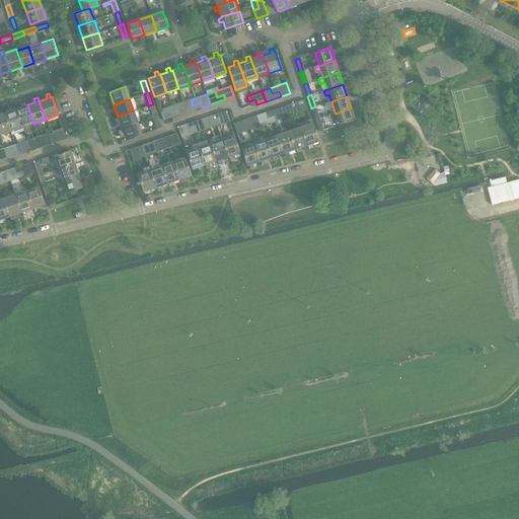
[(191,99),(182,102),(187,113),(202,107),(200,102),(193,105),(191,99)]
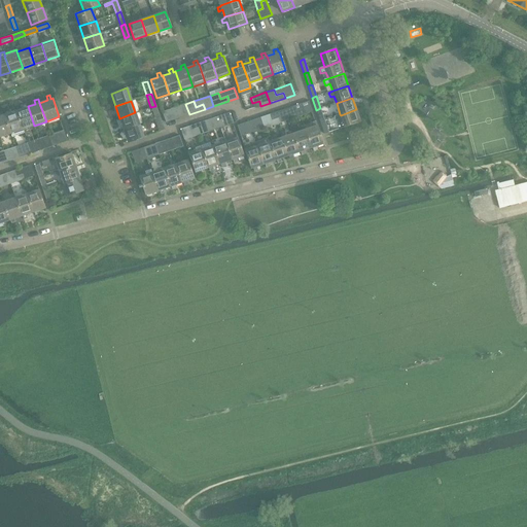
[(309,101),(292,106),(294,112),(302,109),(304,114),(313,111),(309,101)]
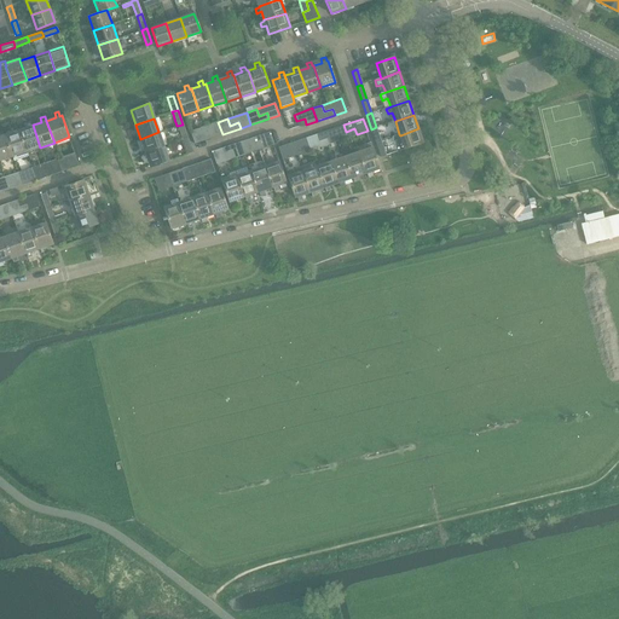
[(28,127),(19,129),(27,151),(40,148),(33,125),(32,126),(30,121),(25,122),(28,127)]
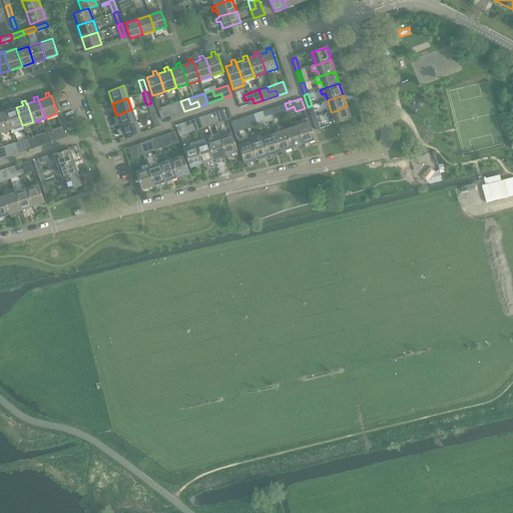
[(180,101),(165,106),(167,111),(174,109),(176,114),(184,111),(180,101)]
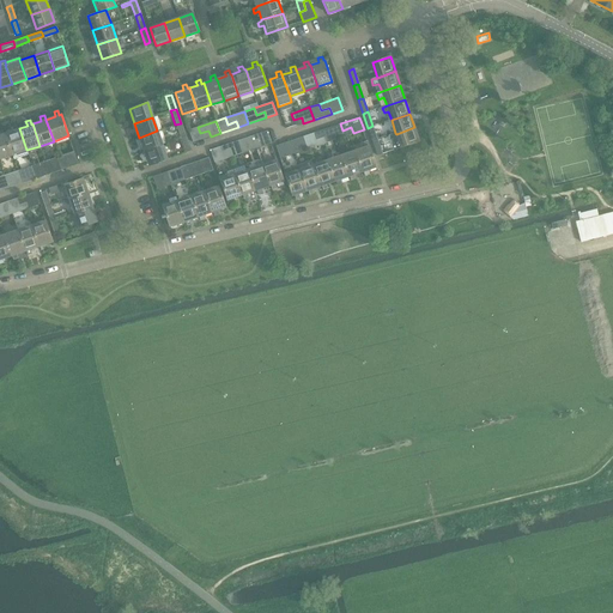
[(175,125),(180,139),(186,138),(181,123),(175,125)]
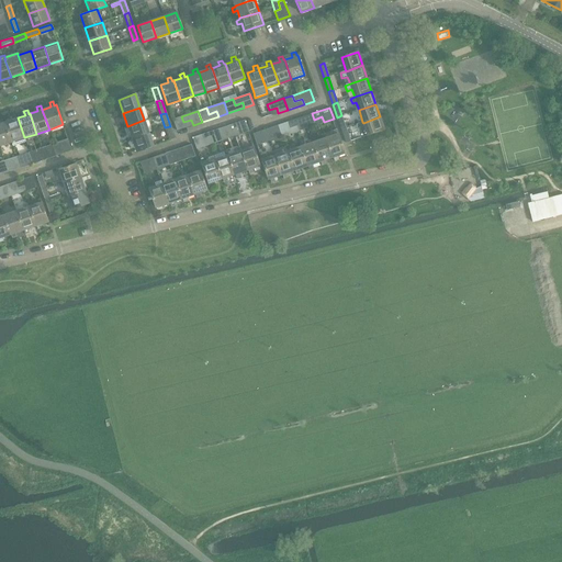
[(312,113),(303,116),(307,127),(324,122),(322,116),(314,120),(312,113)]
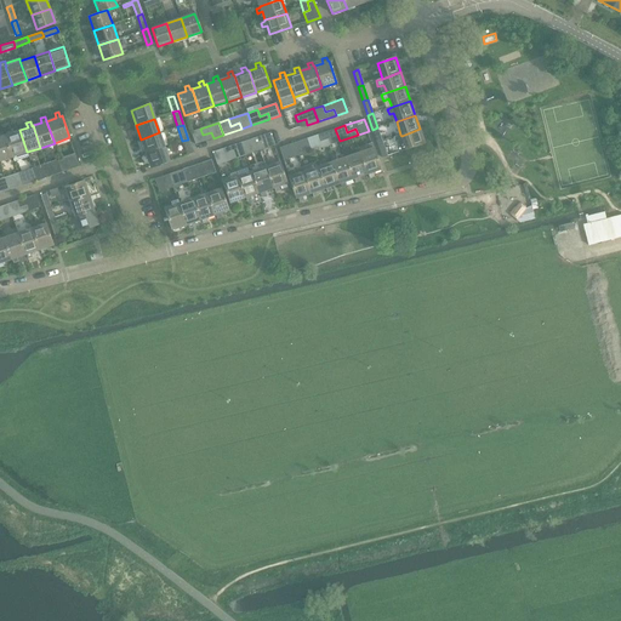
[(5,135),(12,157),(15,161),(28,157),(27,152),(20,130),(18,131),(17,126),(12,127),(13,132),(5,135)]
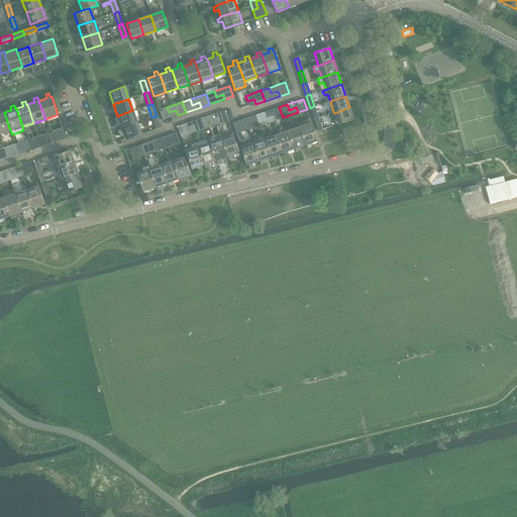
[(310,108),(314,120),(318,118),(314,106),(310,108)]
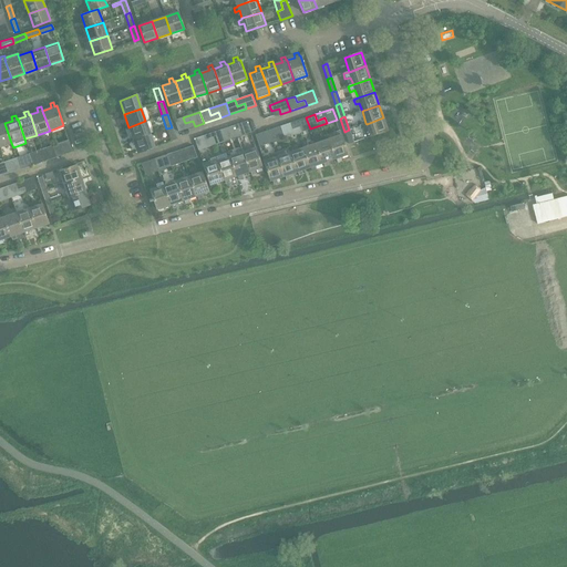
[(178,132),(195,126),(193,121),(185,123),(183,117),(174,120),(178,132)]
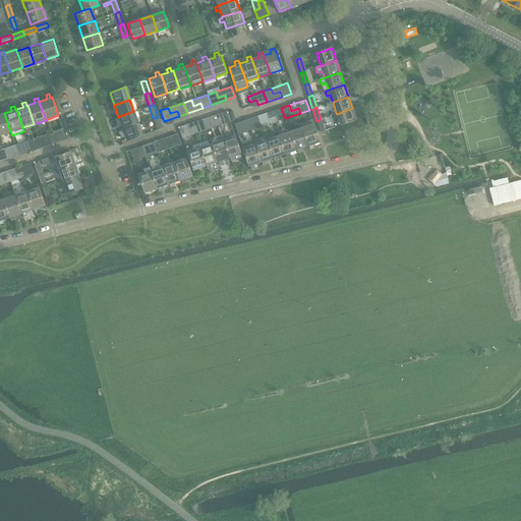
[(281,108),(266,113),(268,119),(275,116),(277,121),(285,118),(281,108)]
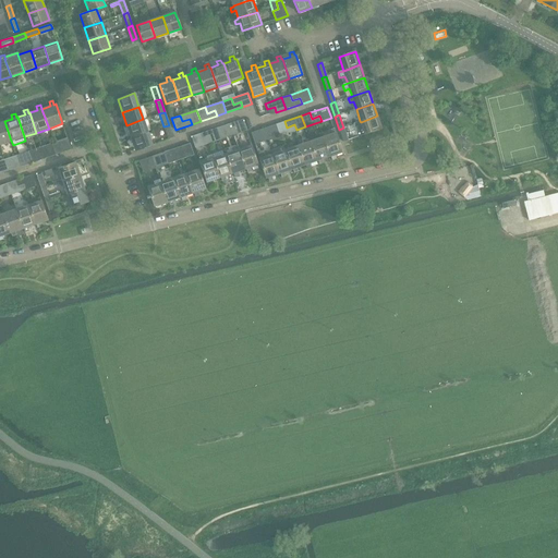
[(381,129),(377,116),(361,122),(360,121),(353,123),(359,136),(381,129)]
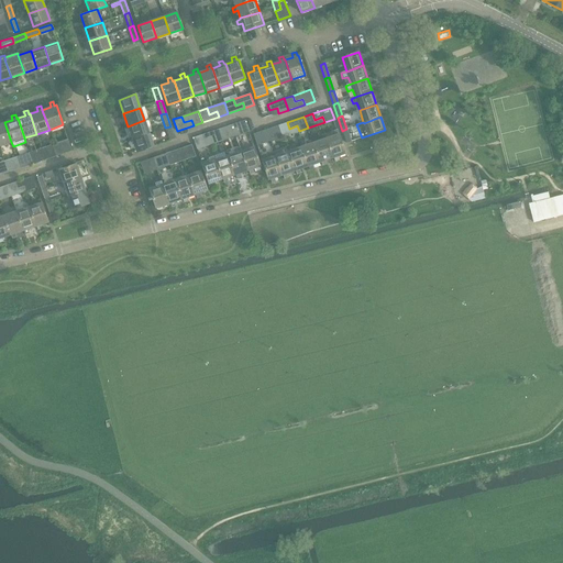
[(0,145),(11,142),(4,122),(3,123),(2,119),(0,119),(0,145)]
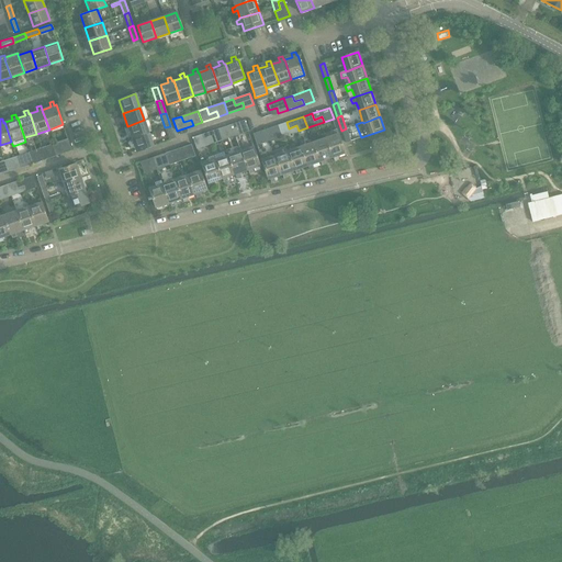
[(127,126),(132,138),(148,133),(144,120),(127,126)]
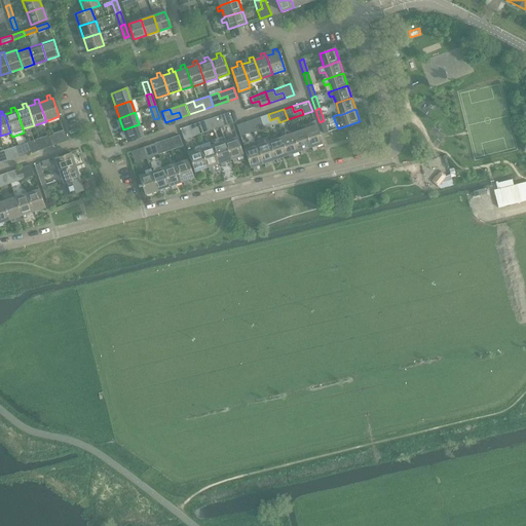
[(228,112),(213,118),(214,123),(221,120),(223,126),(232,123),(228,112)]
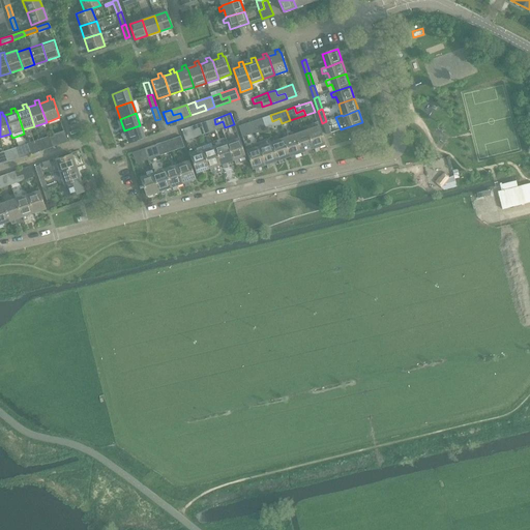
[(270,115),(262,118),(265,128),(282,123),(280,118),(272,121),(270,115)]
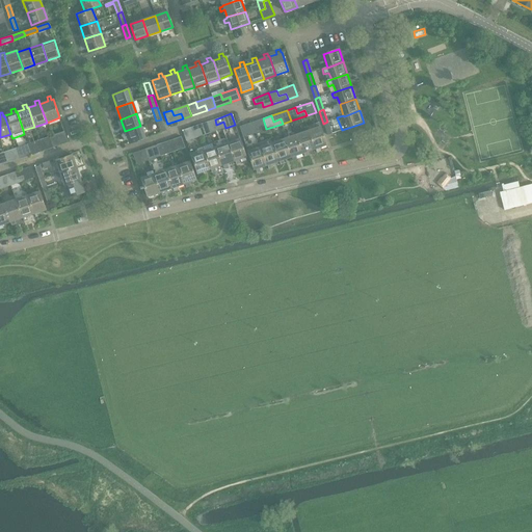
[(263,118),(247,124),(249,130),(257,127),(258,132),(266,129),(263,118)]
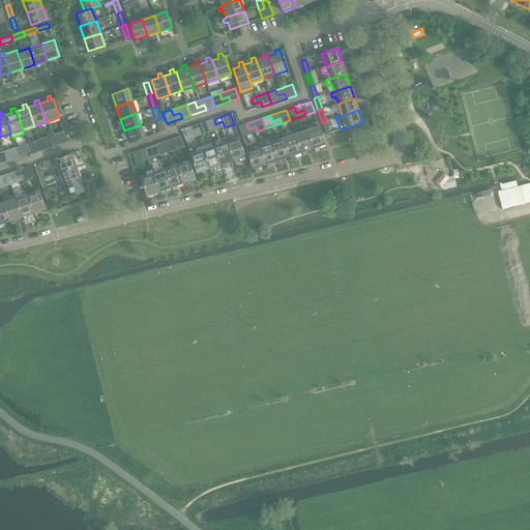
[(165,130),(160,119),(155,120),(159,133),(165,130)]
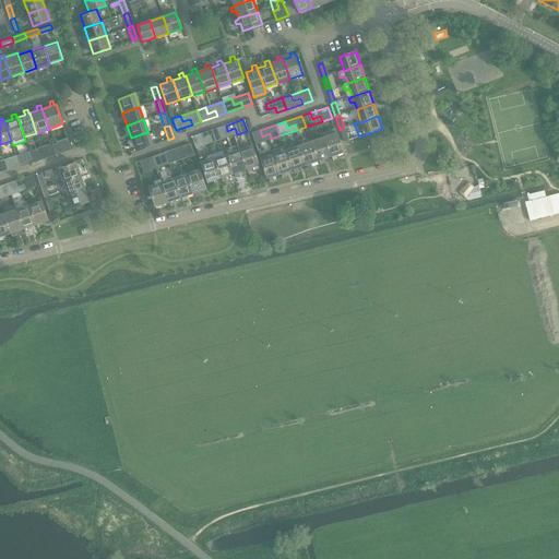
[(221,140),(237,134),(235,128),(227,131),(226,126),(217,128),(221,140)]
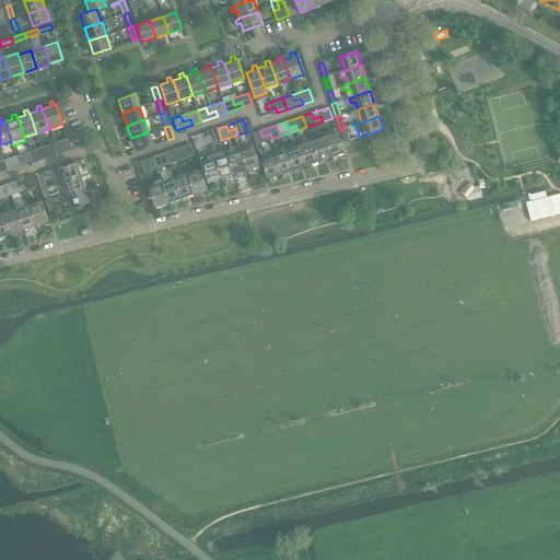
[(212,143),(221,140),(218,128),(200,133),(202,140),(210,137),(212,143)]
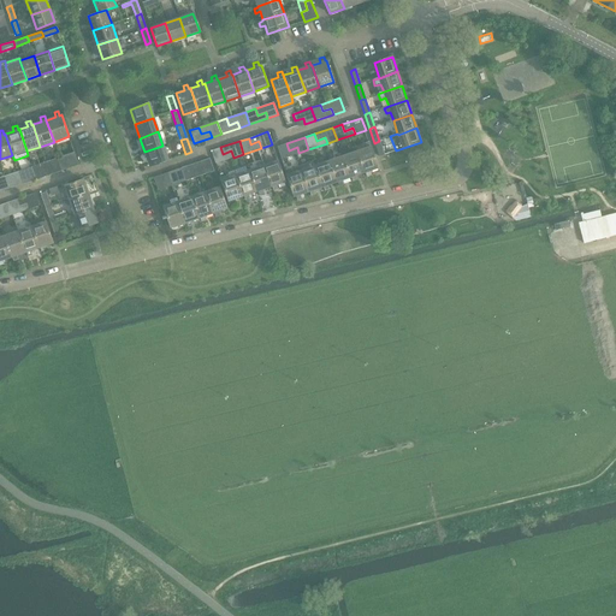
[(362,149),(356,150),(363,173),(365,172),(367,177),(371,175),(369,171),(378,167),(371,146),(369,141),(361,143),(363,148),(362,149)]
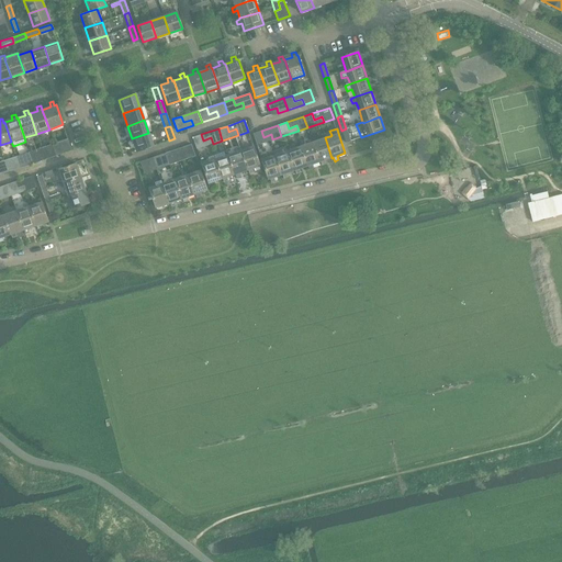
[(350,141),(346,128),(341,131),(346,143),(350,141)]
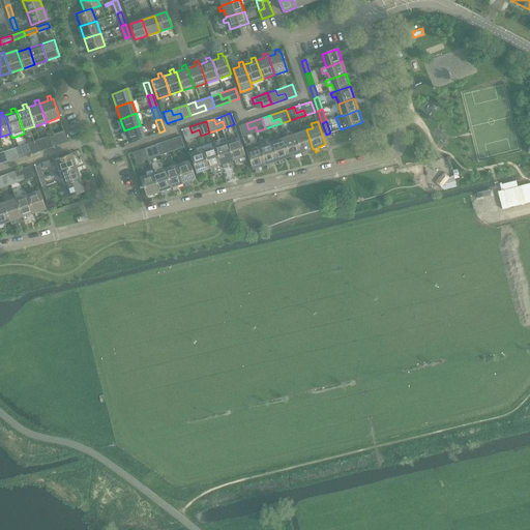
[(242,137),(257,131),(256,126),(248,129),(246,123),(238,125),(242,137)]
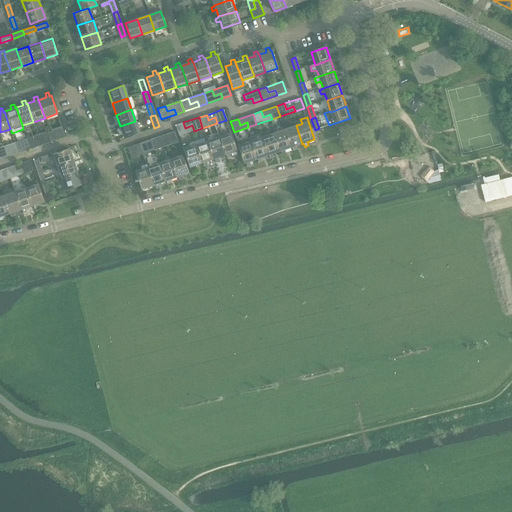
[(139,133),(135,121),(120,126),(124,138),(139,133)]
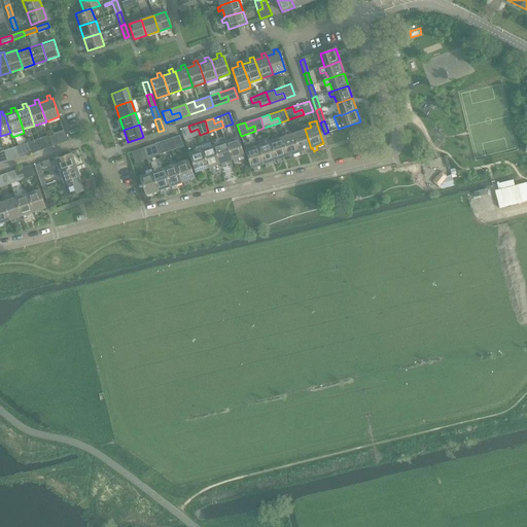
[(184,140),(200,135),(198,129),(190,132),(188,126),(180,129),(184,140)]
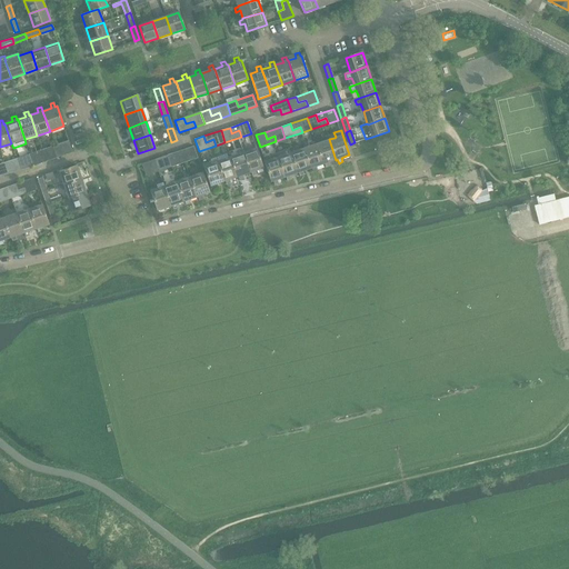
[(329,162),(336,160),(329,139),(316,145),(322,165),(325,163),(326,167),(330,166),(329,162)]
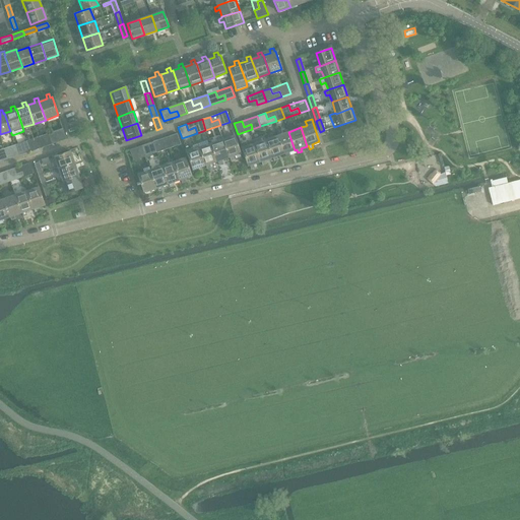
[(62,128),(47,134),(49,140),(56,137),(57,142),(66,139),(62,128)]
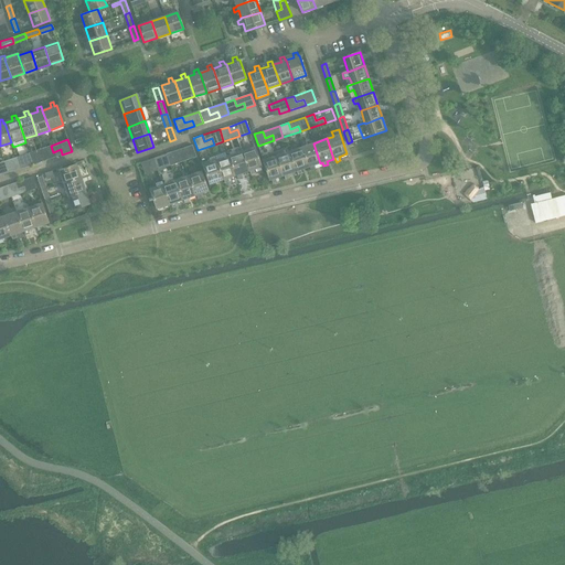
[(313,166),(320,163),(313,144),(301,147),(308,168),(309,167),(311,170),(315,169),(313,166)]
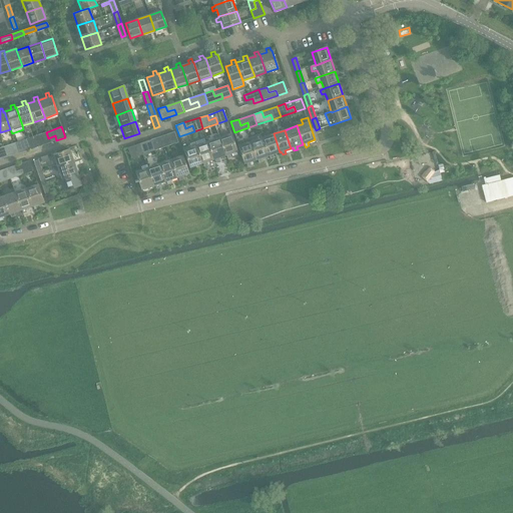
[(174,131),(159,136),(160,142),(167,140),(169,144),(177,142),(174,131)]
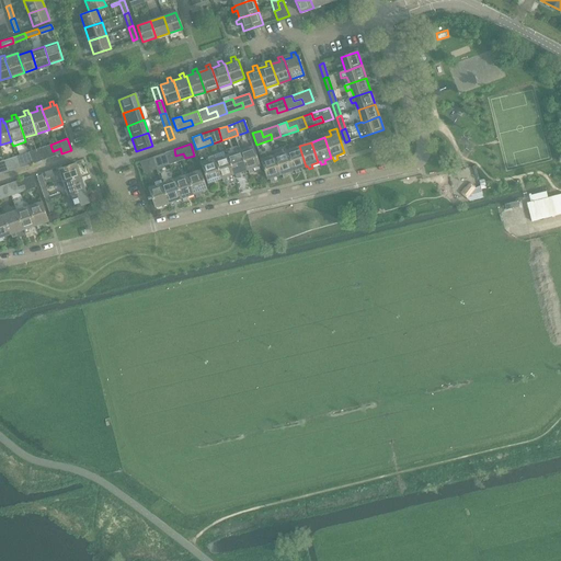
[(50,145),(42,148),(45,159),(61,153),(60,148),(53,151),(50,145)]
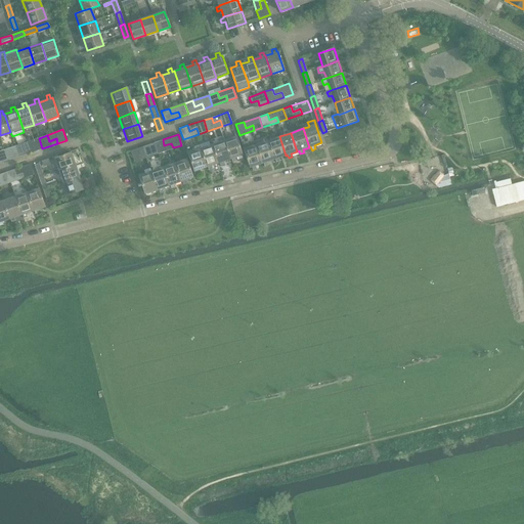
[(235,136),(223,140),(229,159),(231,159),(232,162),(236,161),(235,158),(243,155),(235,136)]
